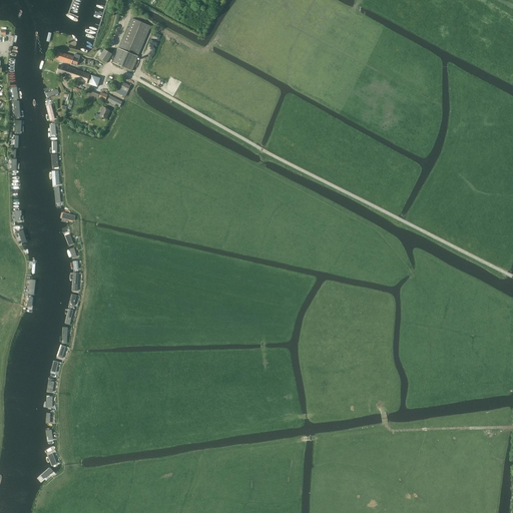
[(112,62),(132,71),(138,56),(151,26),(132,18),(119,48),(112,62)]
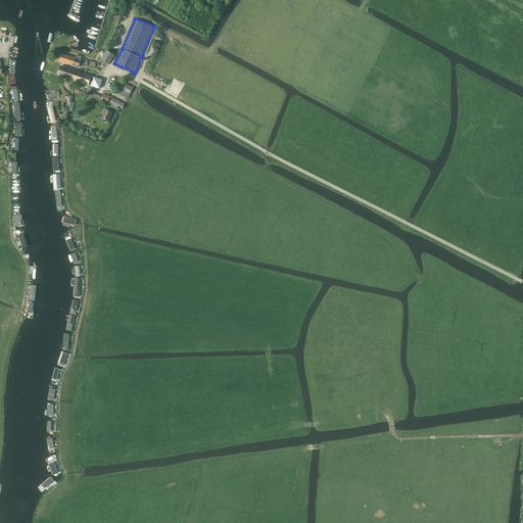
[(106,50),(100,59),(108,64),(114,55),(106,50)]
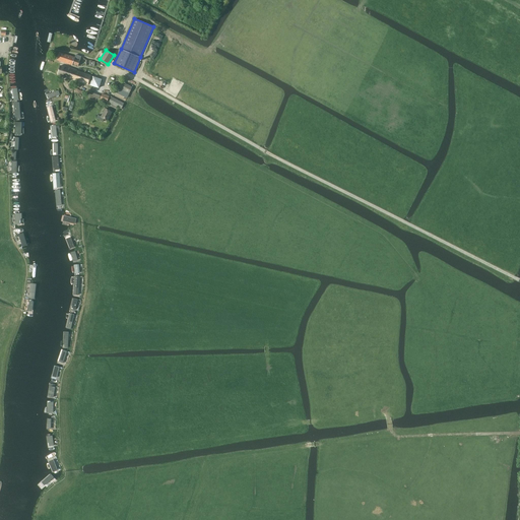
[(57,60),(72,65),(73,64),(78,66),(81,57),(76,55),(75,57),(60,52),(57,60)]
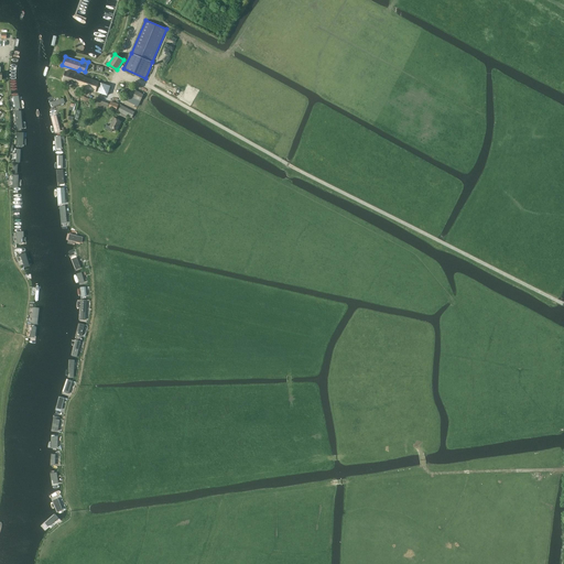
[(64,82),(96,93),(99,82),(83,76),(67,71),(64,82)]
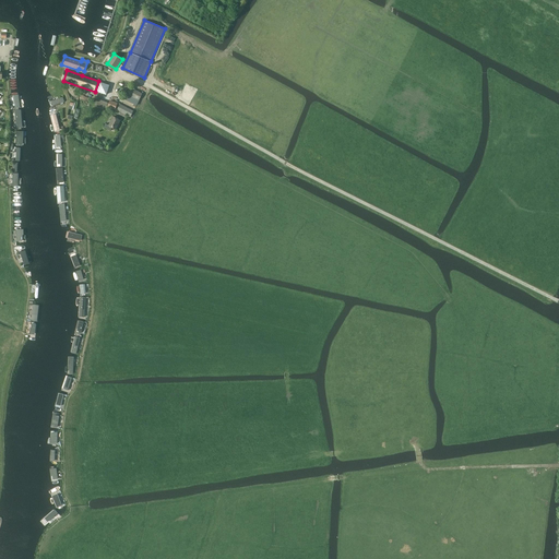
[(97,91),(107,94),(110,84),(100,81),(97,91)]
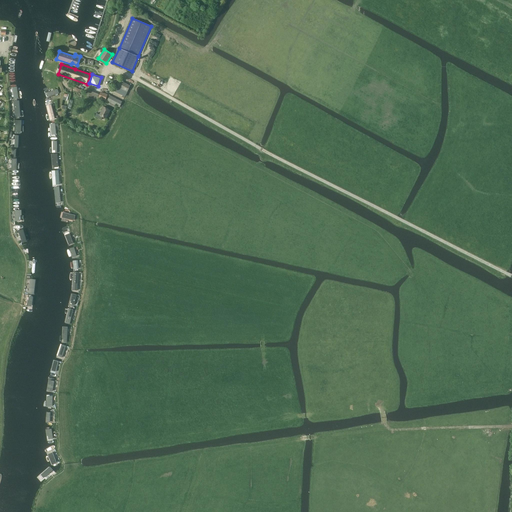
[(117,87),(127,92),(130,86),(120,80),(117,87)]
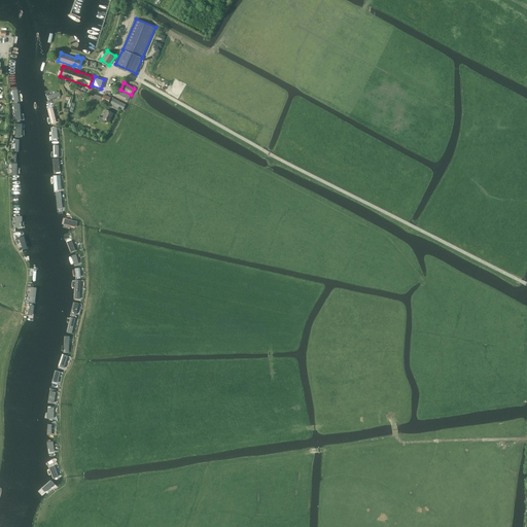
[(101,95),(92,91),(90,98),(98,101),(101,95)]
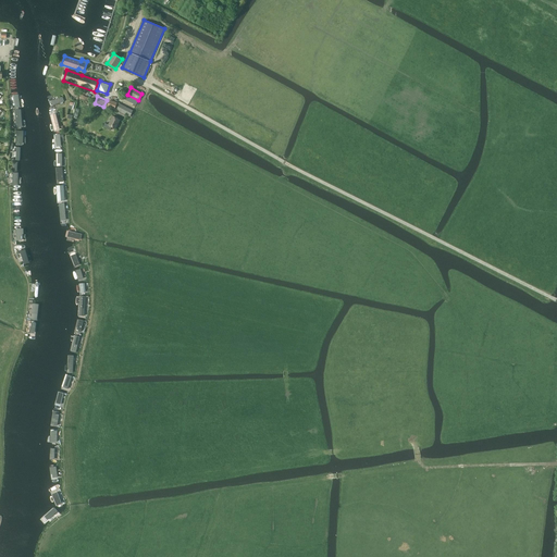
[(114,110),(118,102),(110,100),(107,107),(114,110)]
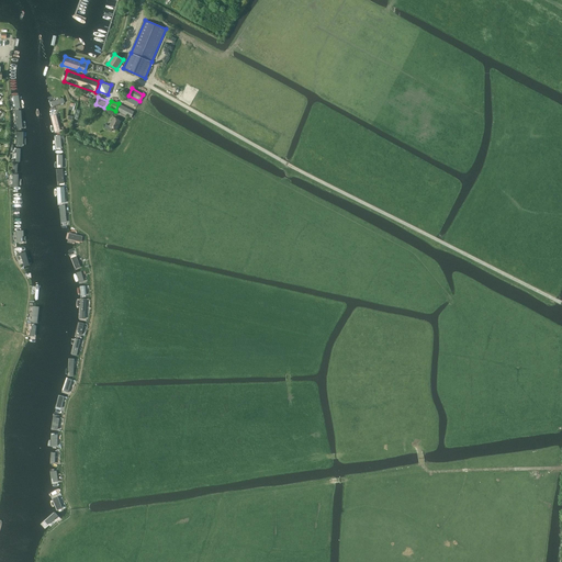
[(133,110),(122,105),(120,111),(131,116),(133,110)]
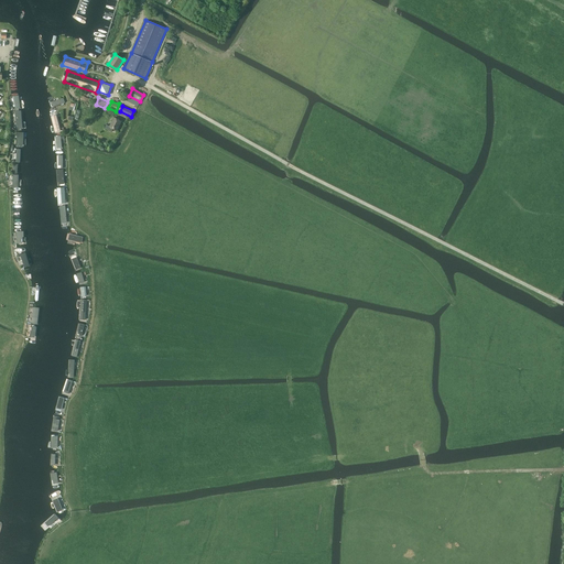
[(52,117),(56,132),(65,130),(64,128),(62,129),(57,115),(52,117)]
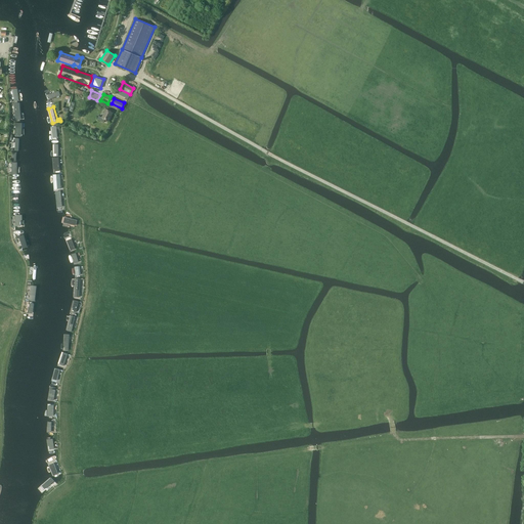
[(102,118),(99,116),(97,120),(103,123),(105,120),(108,122),(113,113),(105,110),(102,118)]
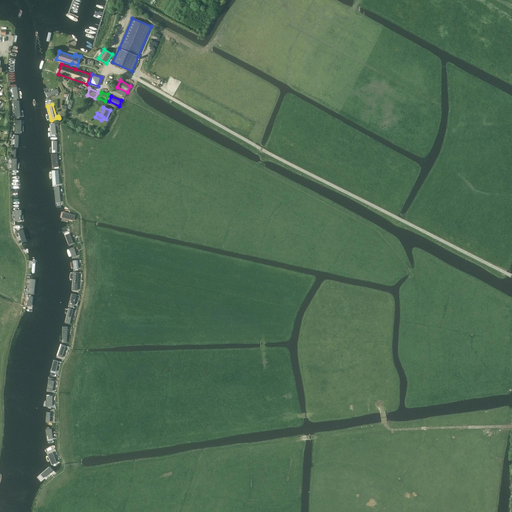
[(69,310),(65,323),(70,325),(74,312),(69,310)]
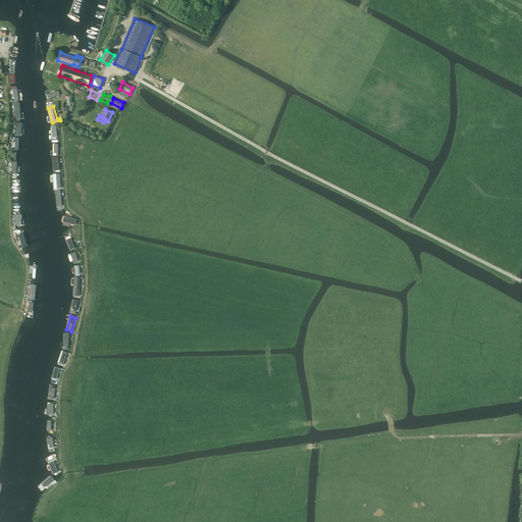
[(48,481),(41,487),(43,490),(51,483),(48,481)]
